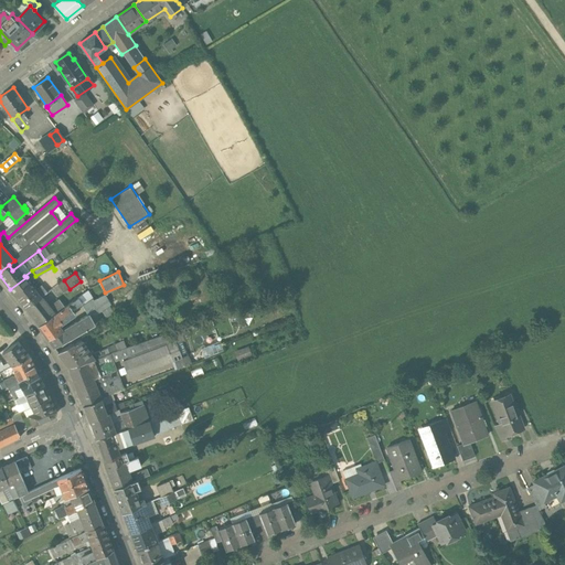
[(59,284),(45,295),(51,301),(70,289),(64,280),(59,284)]
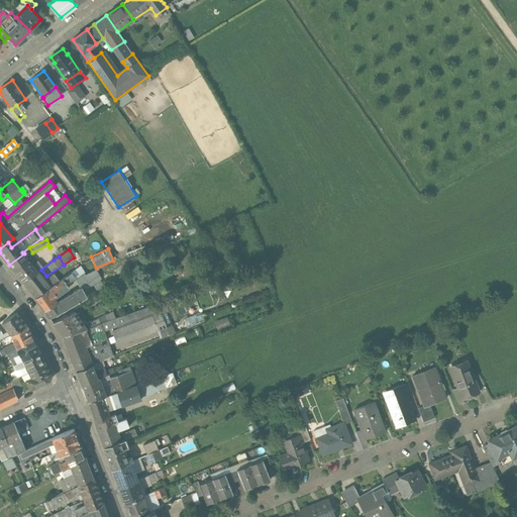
[(12,269),(23,283),(31,277),(37,273),(30,263),(28,264),(25,260),(12,269)]
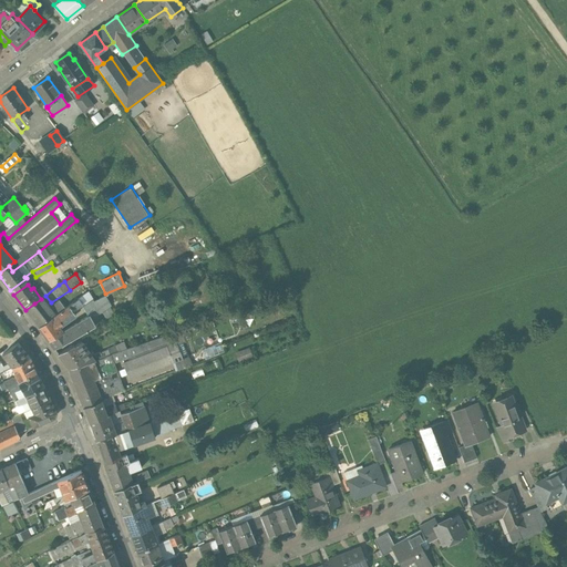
[(80,299),(69,306),(73,311),(81,306),(89,316),(90,315),(92,318),(94,317),(98,321),(104,317),(89,294),(80,299)]
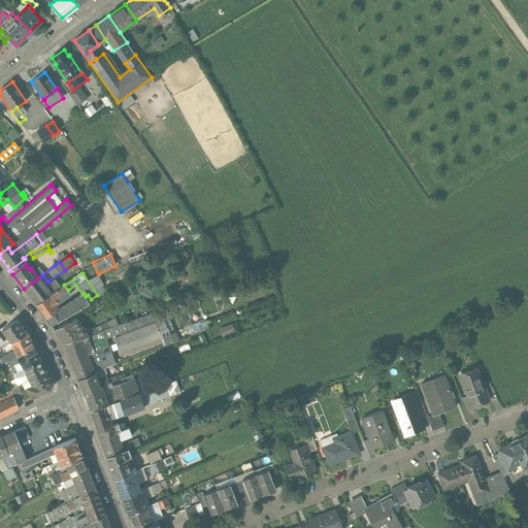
[(36,304),(44,298),(32,283),(24,289),(36,304)]
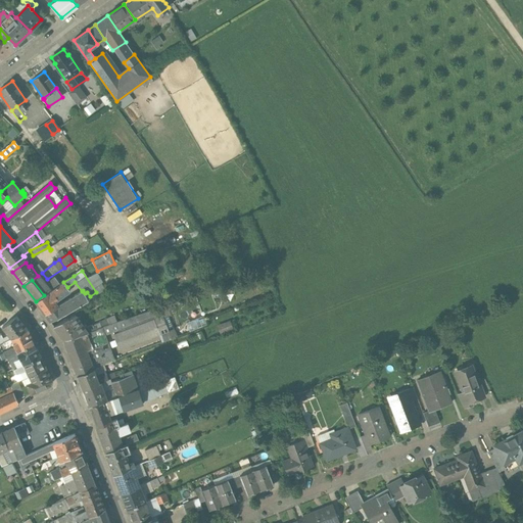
[(36,301),(41,310),(54,300),(69,290),(67,287),(63,282),(44,295),(36,301)]
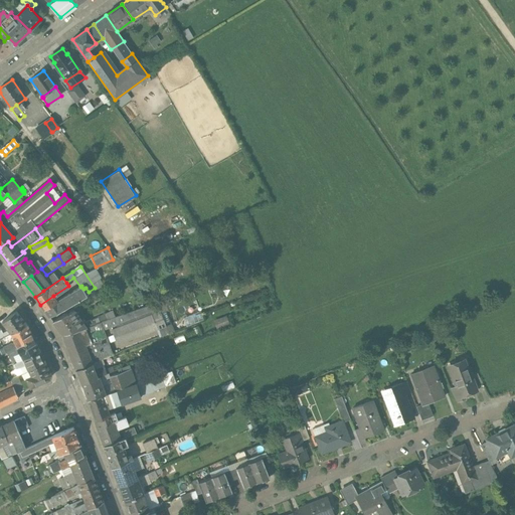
[(56,301),(43,309),(49,317),(87,295),(83,289),(81,286),(80,287),(56,301)]
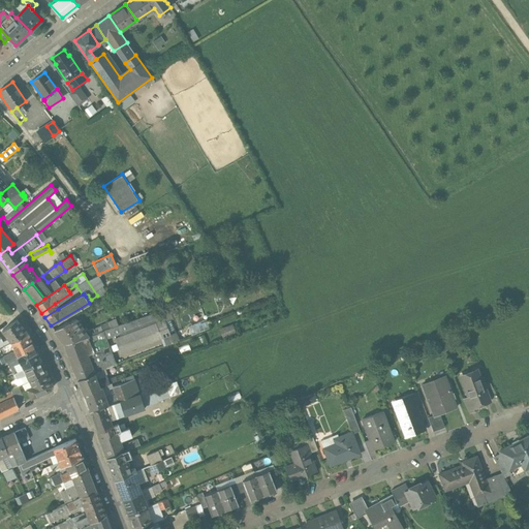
[(44,317),(58,309),(55,304),(41,313),(44,317)]
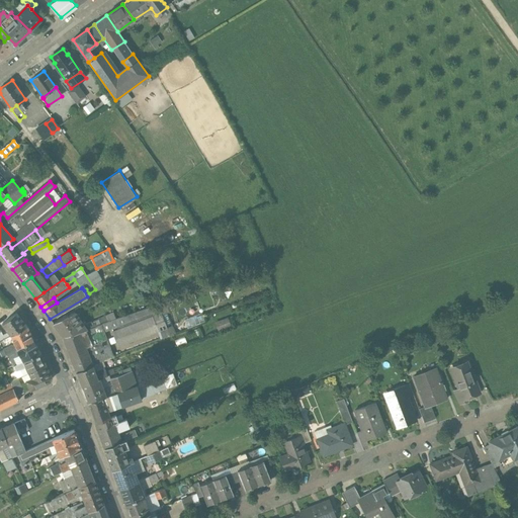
[(89,358),(92,365),(169,335),(160,310),(103,332),(105,340),(99,343),(102,351),(88,356),(89,358)]
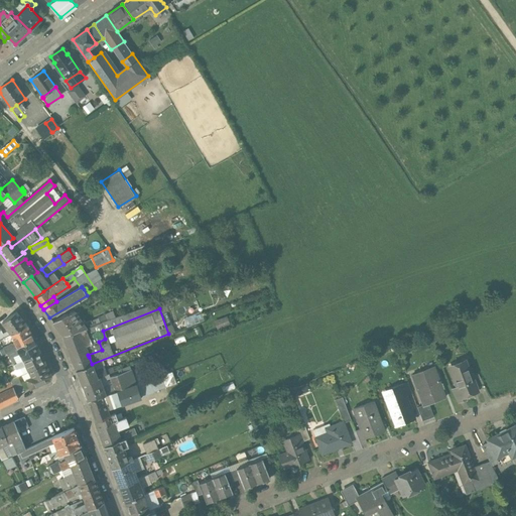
[(78,331),(96,326),(96,324),(95,323),(93,324),(92,321),(82,324),(75,310),(68,315),(67,313),(52,323),(62,337),(78,331)]
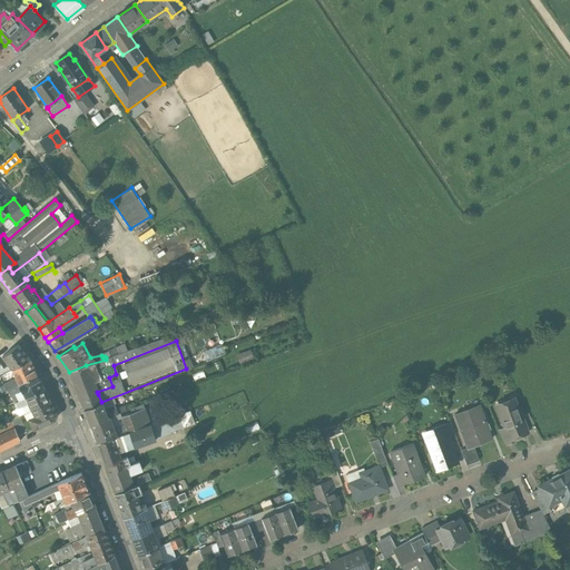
[(0,374),(12,369),(30,361),(18,345),(3,357),(9,366),(3,369),(1,364),(0,364),(0,374)]
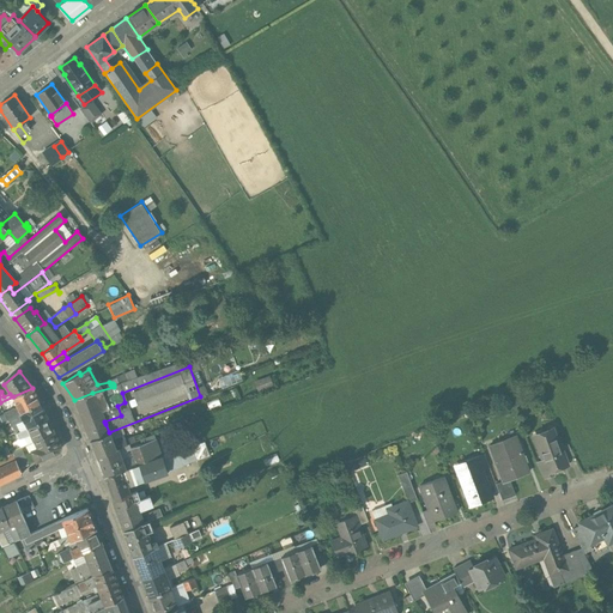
[(114,387),(115,390),(146,378),(145,374),(139,376),(128,380),(117,383),(114,384),(114,387)]
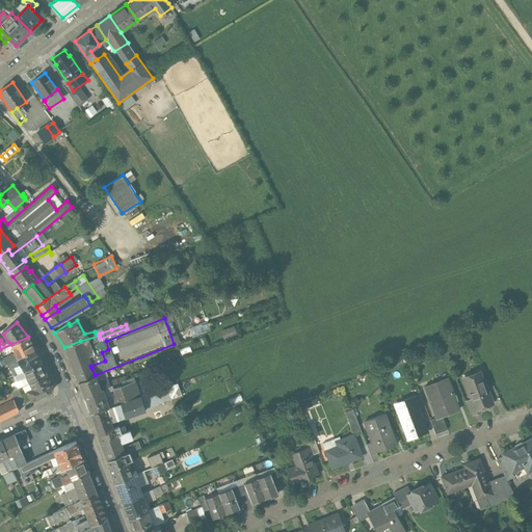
[(223,338),(237,335),(235,327),(221,330),(223,338)]
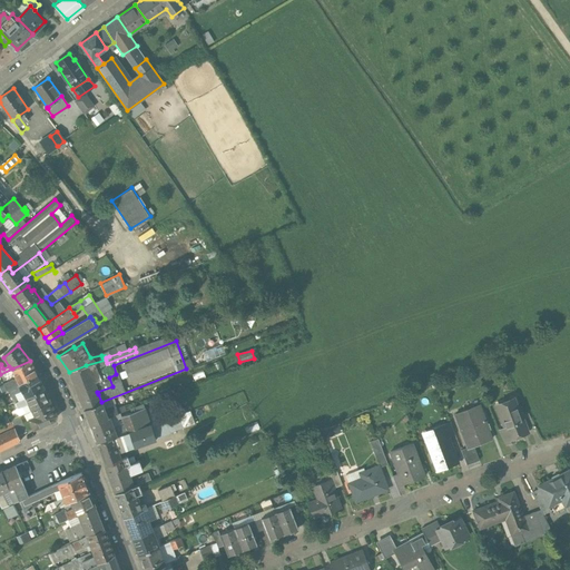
[(99,372),(109,370),(107,363),(106,360),(86,365),(69,372),(80,401),(98,394),(97,392),(92,380),(97,379),(96,375),(100,374),(99,372)]
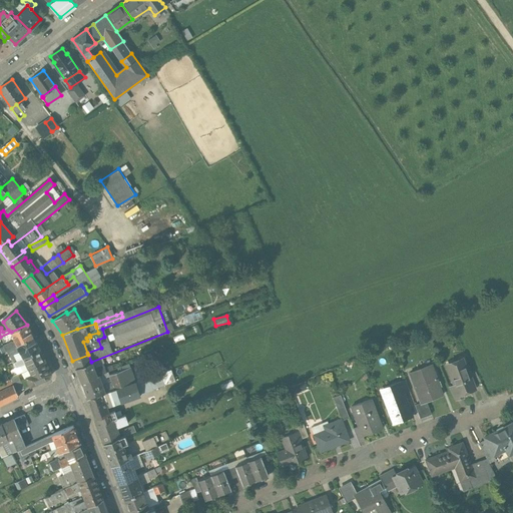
[(7,350),(33,337),(27,325),(11,332),(15,342),(11,341),(3,345),(6,350),(7,350)]
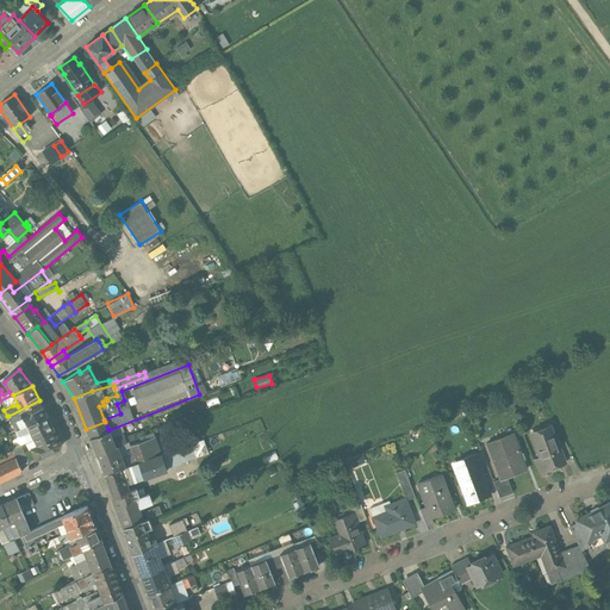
[(23,416),(27,425),(43,417),(47,416),(39,400),(8,416),(12,423),(20,419),(19,418),(23,416)]
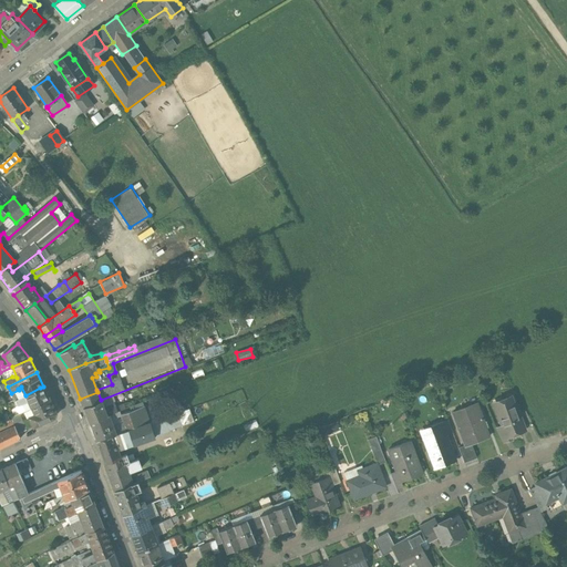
[(31,408),(48,399),(47,397),(40,388),(26,395),(16,400),(19,405),(24,403),(26,400),(27,399),(30,405),(28,405),(29,409),(31,408)]
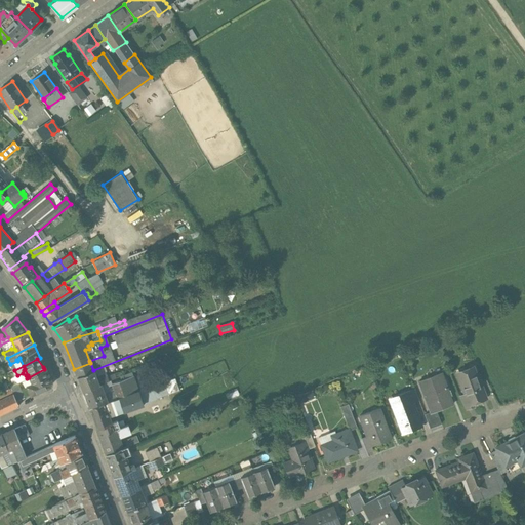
[(93,370),(90,363),(74,369),(77,377),(93,370)]
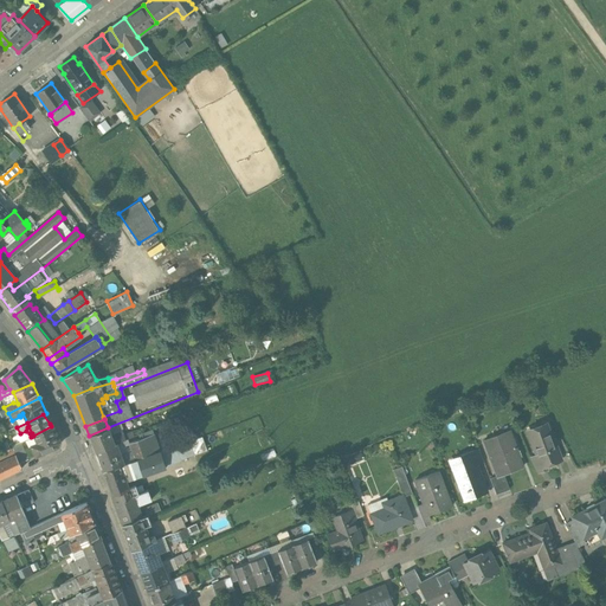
[(545,424),(536,427),(536,429),(527,432),(534,449),(536,455),(539,453),(542,464),(545,463),(552,461),(553,462),(560,458),(554,444),(553,445),(552,442),(553,442),(549,432),(548,432),(545,424)]
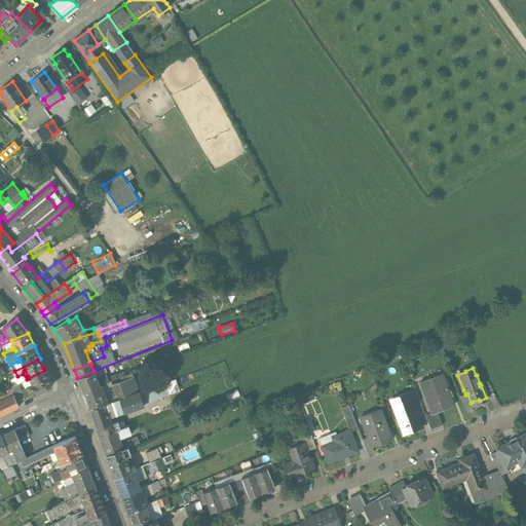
[(52,383),(51,382),(45,370),(44,370),(29,378),(32,385),(27,387),(31,397),(50,387),(51,386),(52,385),(52,384),(52,383)]
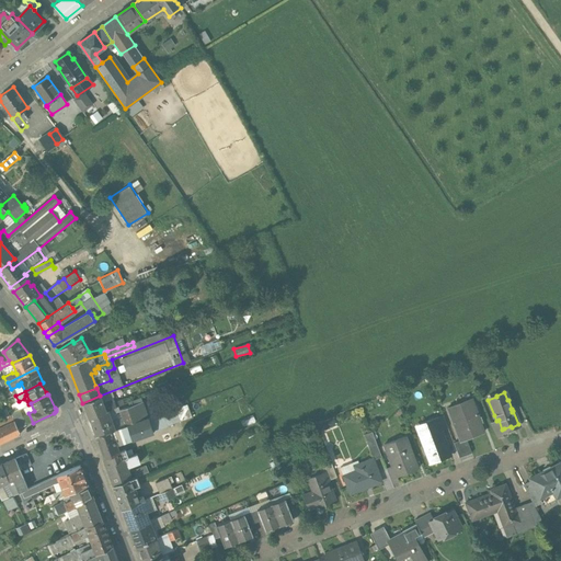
[(102,403),(100,396),(82,403),(88,418),(106,411),(116,407),(115,403),(113,399),(102,403)]
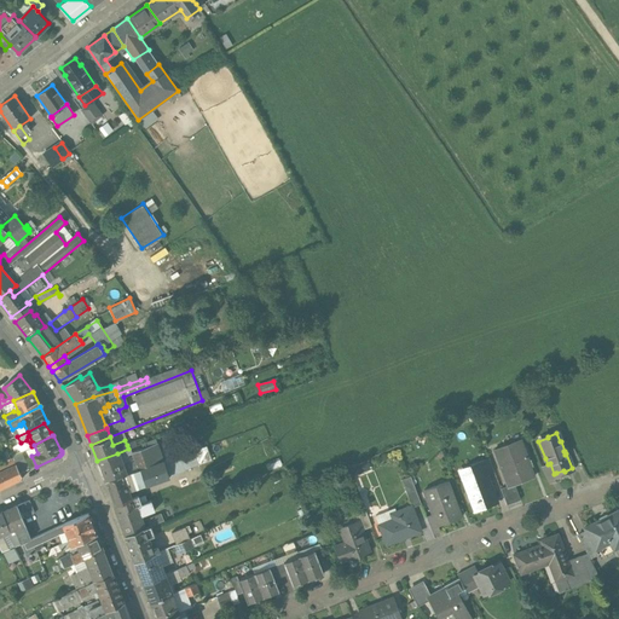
[(493,451),(508,486),(508,487),(515,485),(533,478),(527,461),(528,461),(520,440),(493,451)]
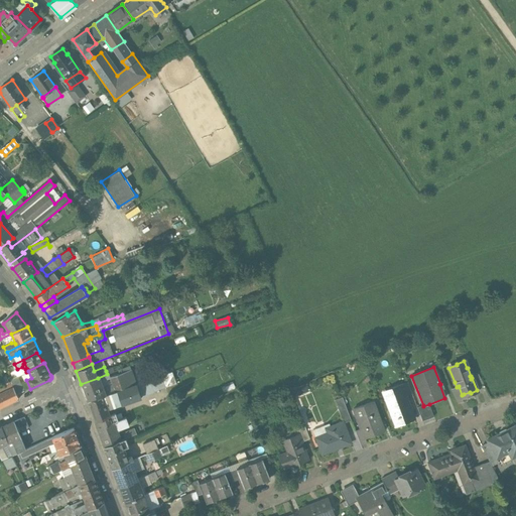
[(115,392),(136,385),(131,370),(106,379),(107,383),(111,381),(115,392)]
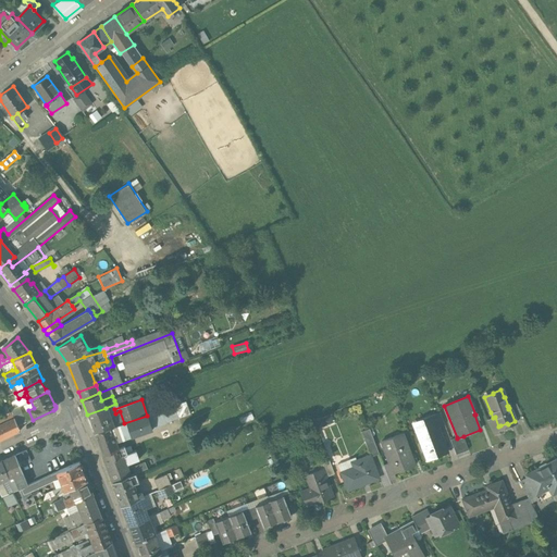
[(174,406),(178,418),(186,416),(182,404),(174,406)]
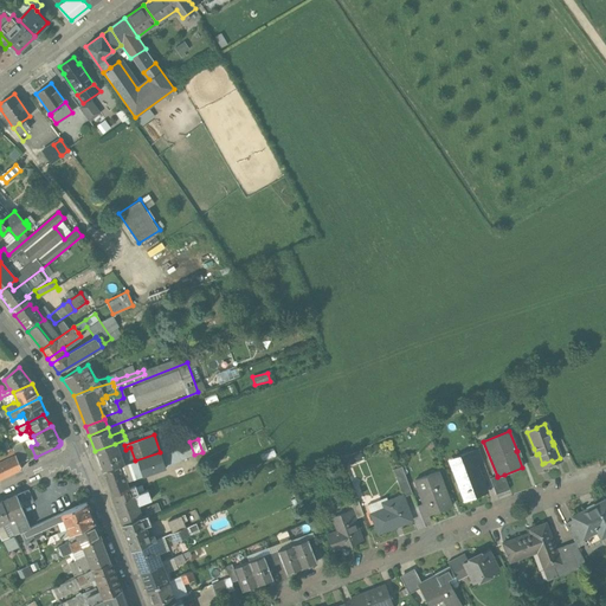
[(175,446),(180,461),(194,456),(194,455),(189,442),(175,446)]
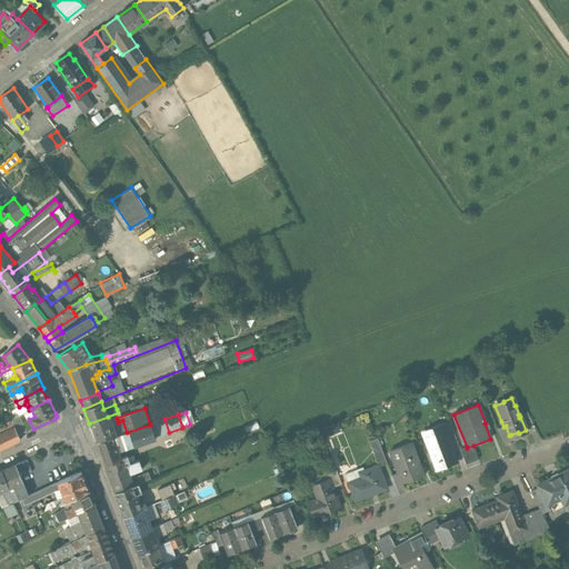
[(109,420),(108,417),(89,423),(90,427),(109,420)]
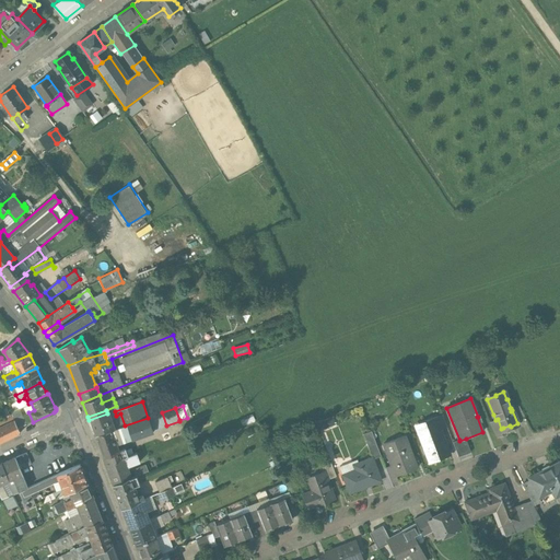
[(108,412),(107,413),(89,420),(95,435),(114,429),(108,412)]
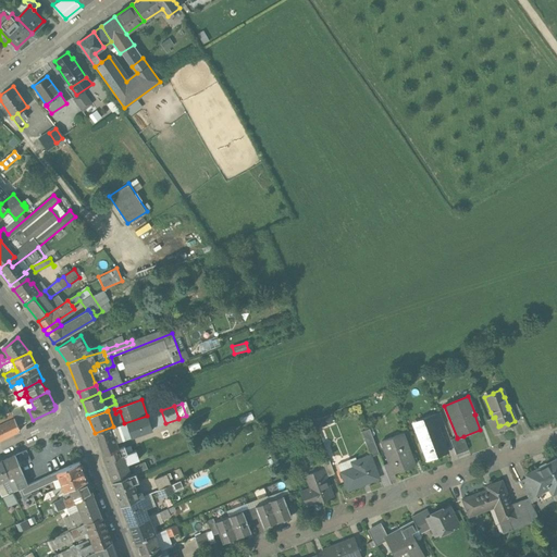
[(119,424),(124,440),(151,430),(151,429),(165,423),(161,410),(156,412),(150,413),(147,416),(124,423),(119,424)]
